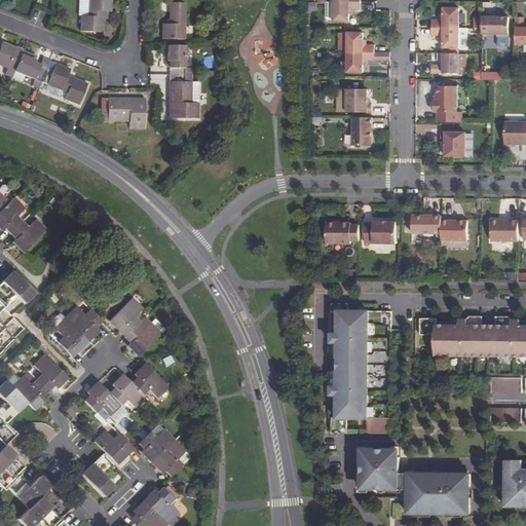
[(80,16),(80,32),(103,33),(103,12),(111,12),(110,0),(88,0),(87,17),(80,16)]
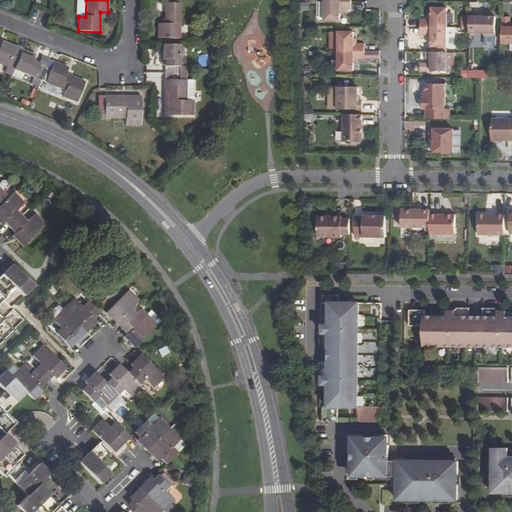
[(350,2),(323,2),(323,21),(339,22),(339,19),(339,10),(350,10),(350,2)]
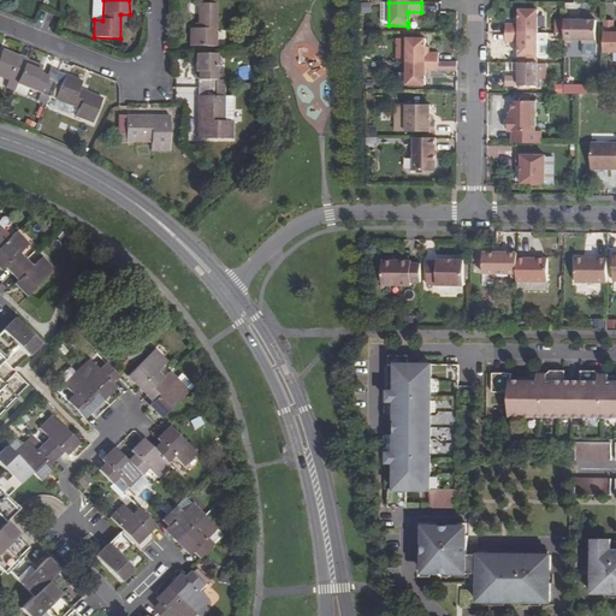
[(200,47),(200,54),(218,54),(219,5),(201,4),(200,29),(193,29),(193,47),(200,47)]
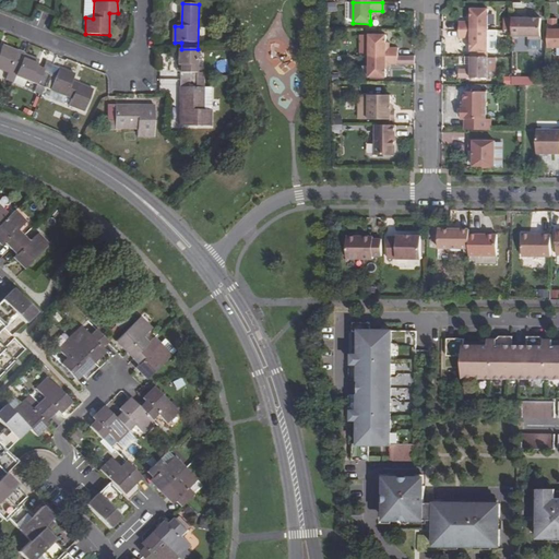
[(459,31),(488,31),(488,10),(472,9),(472,22),(468,22),(459,22),(459,31)]
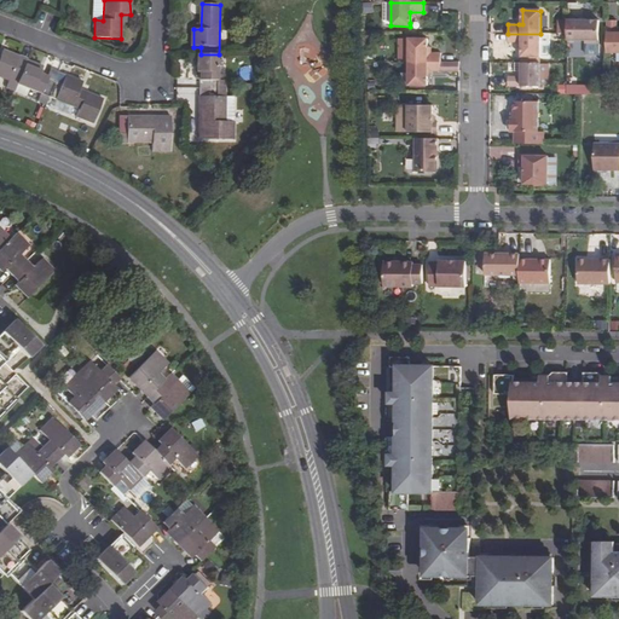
[(584,44),(599,45),(599,21),(582,21),(582,24),(578,24),(578,21),(567,21),(567,40),(585,41),(584,44)]
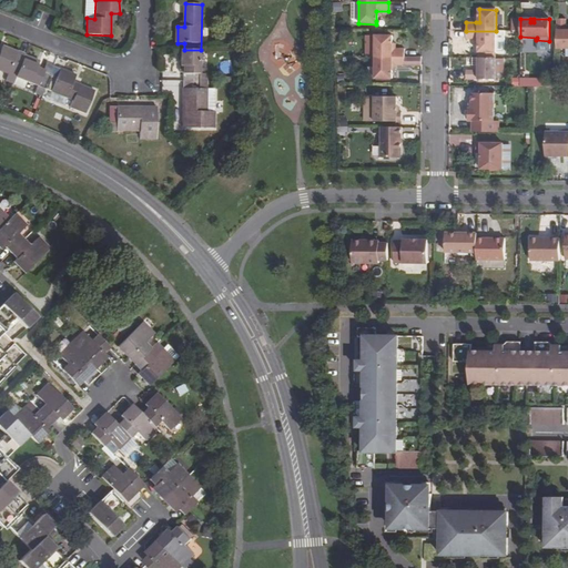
[(566,19),(557,19),(557,49),(567,49),(567,30),(566,31),(566,28),(566,19)]
